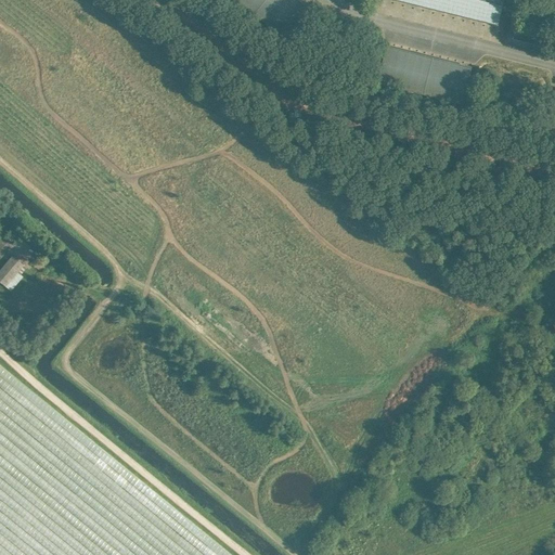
[(395,0),(497,25),(503,0),(395,0)]
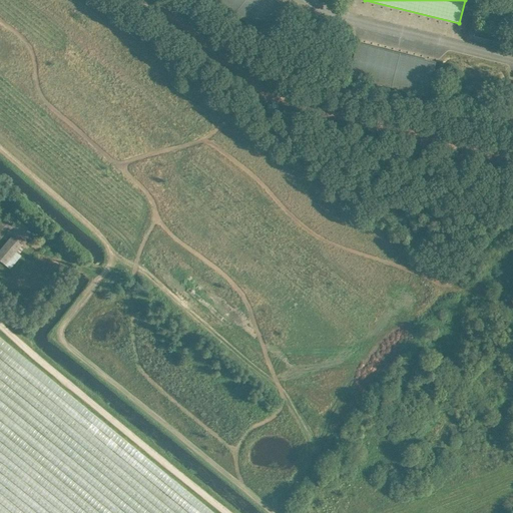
[(496,32),(476,27),(474,36),(494,41),(496,32)]
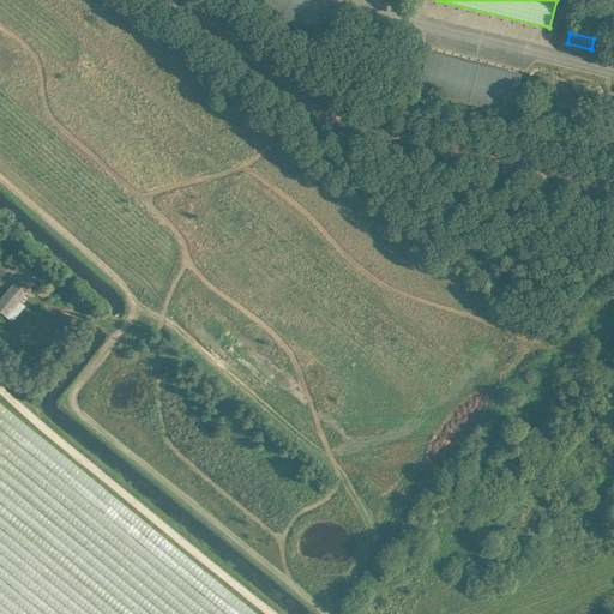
[(427,52),(417,90),(511,114),(521,74),(427,52)]
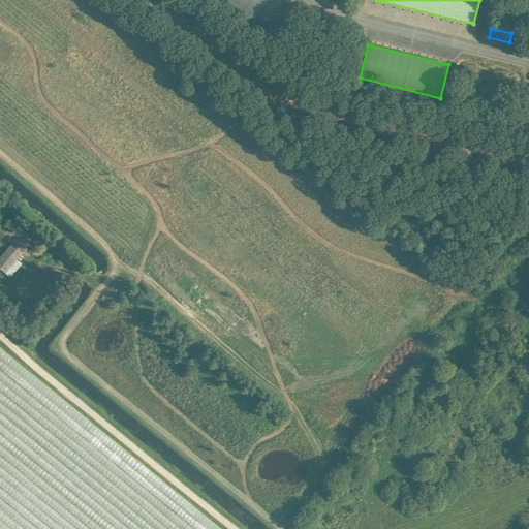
[(0,244),(1,245),(12,231),(0,222),(0,221),(0,244)]
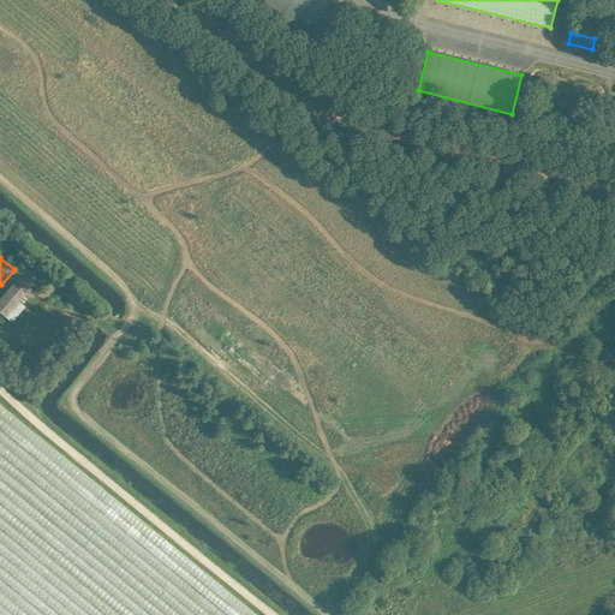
[(13,282),(0,298),(0,311),(12,322),(27,306),(23,304),(30,296),(27,292),(27,293),(13,282)]
